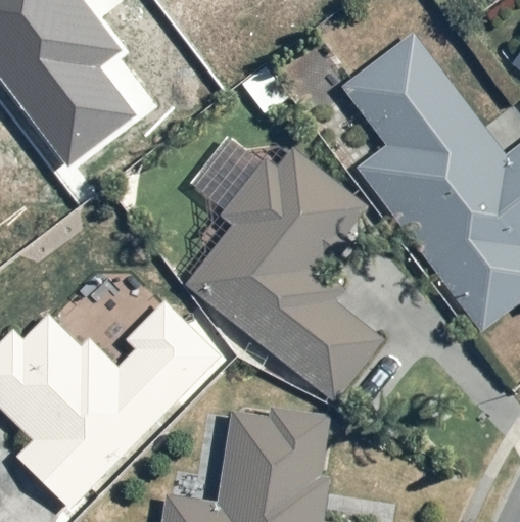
[(133,112),(95,63),(117,47),(82,0),(0,0),(0,81),(64,164),(133,112)]
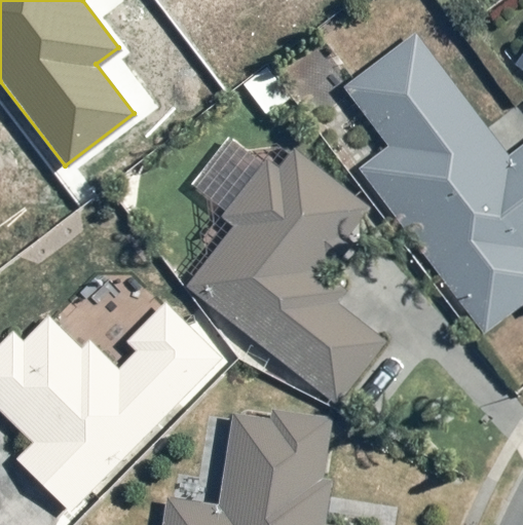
[(522,142),(506,155),(416,35),(344,88),(386,146),(359,166),(482,333),(522,302),(522,142)]
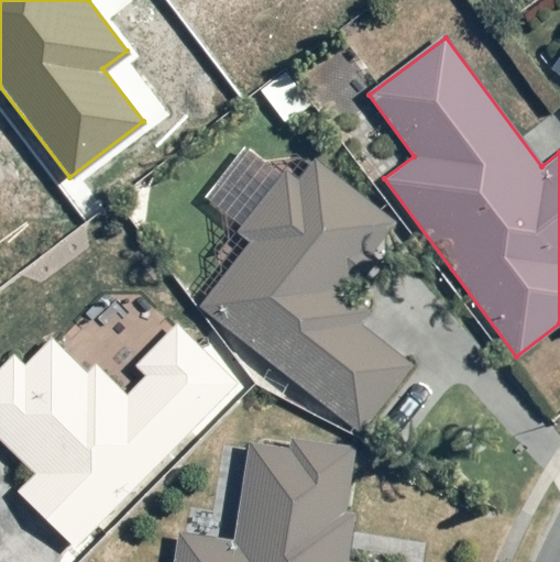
[(413,363),(360,322),(371,309),(347,290),(399,223),(317,160),(300,180),(286,171),(240,230),(253,240),(201,308),(360,430),(413,363)]
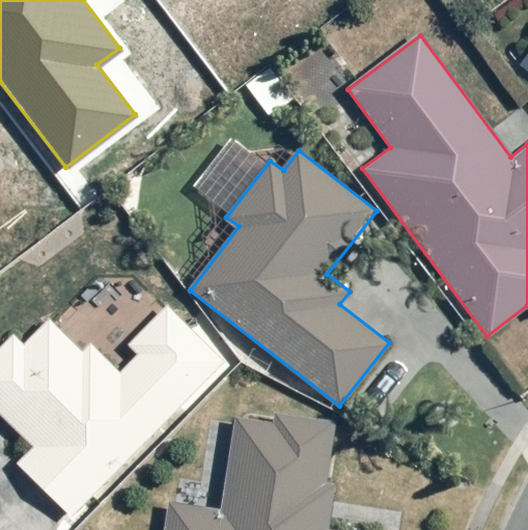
[(14,334),(0,346),(0,413),(34,446),(17,464),(72,517),(224,360),(167,305),(128,345),(137,354),(120,372),(89,342),(81,351),(47,318),(23,342),(14,334)]
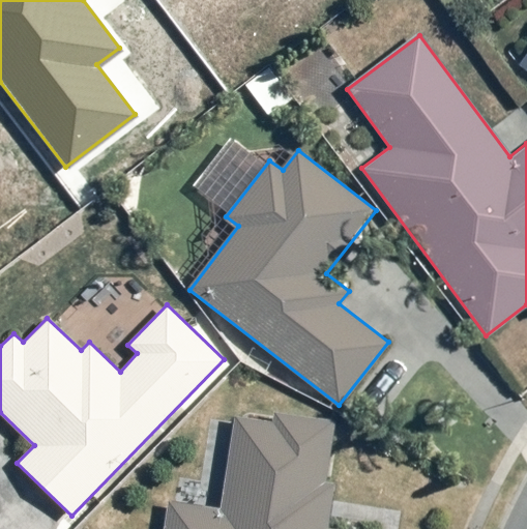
[(272,420),(233,414),(218,511),(167,503),(163,528),(337,528),(327,528),(334,481),(325,480),(333,419),(274,411),(272,420)]
